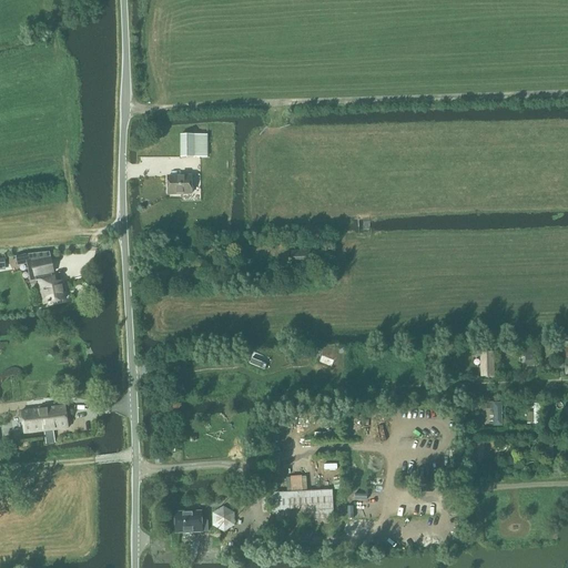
[(181,158),(208,158),(208,135),(181,137),(181,158)]
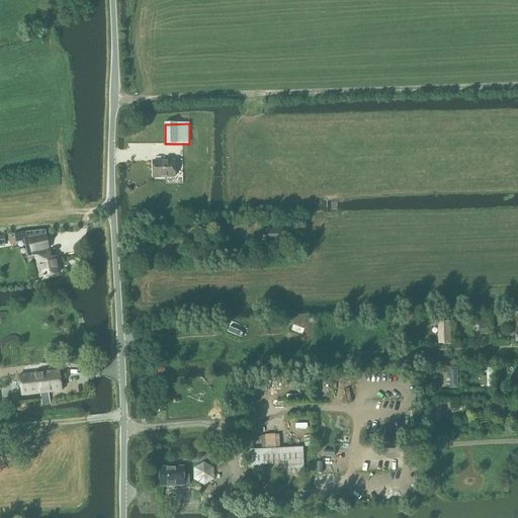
[(175,177),(175,170),(174,161),(153,161),(154,177),(175,177)]
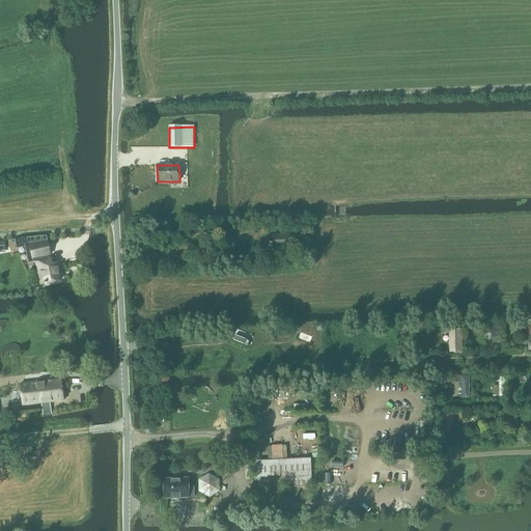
[(273,248),(290,248),(290,235),(273,235),(273,248)]
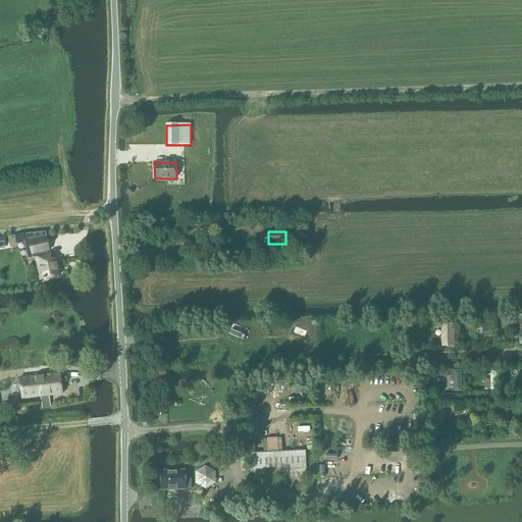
[(46,239),(30,242),(32,254),(33,258),(36,257),(37,263),(39,270),(40,277),(43,277),(43,279),(59,276),(58,273),(59,272),(58,268),(57,267),(55,259),(50,260),(49,255),(47,255),(46,251),(49,251),(46,239)]
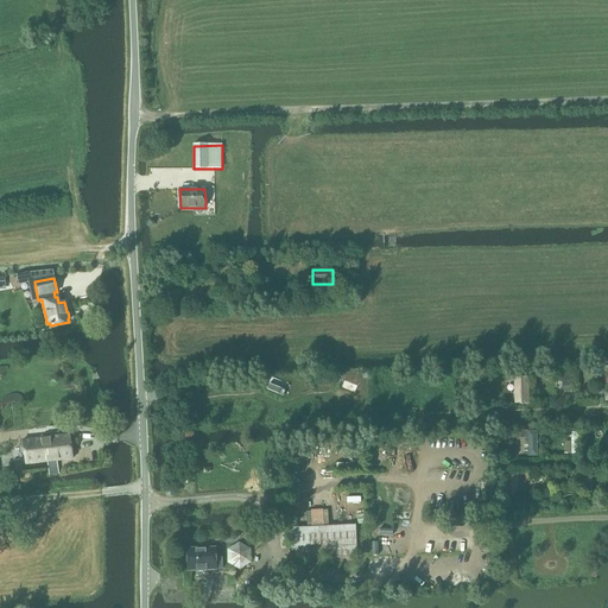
[(514,378),(514,404),(530,404),(529,377),(514,378)]
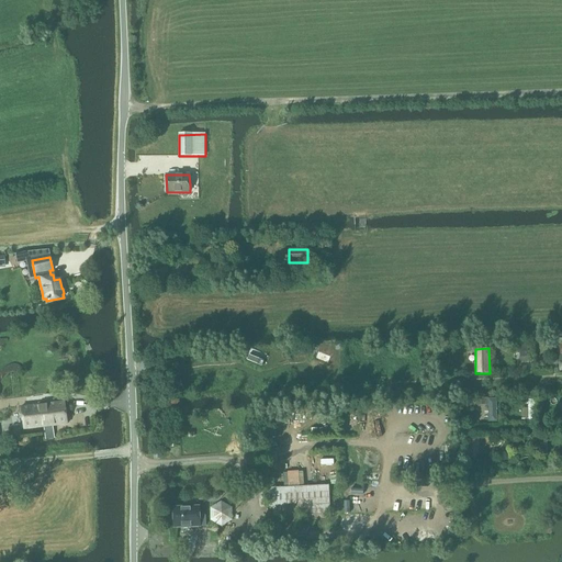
[(53,426),(68,424),(65,402),(21,407),(24,429),(44,427),(46,439),(55,438),(53,426)]
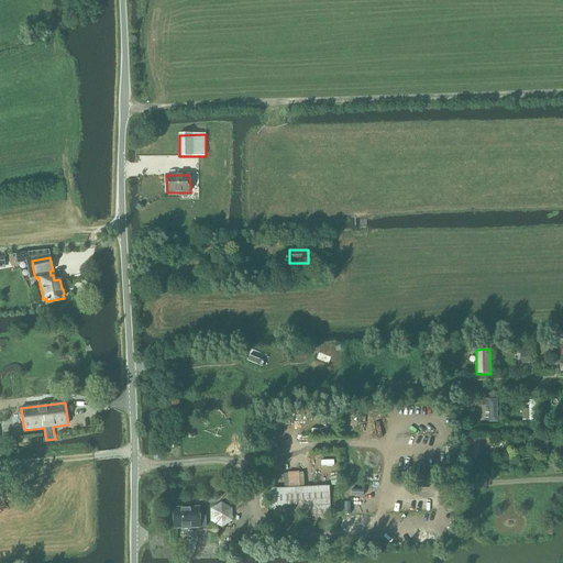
[(285,521),(331,519),(329,486),(267,489),(268,508),(274,508),(274,517),(285,517),(285,521)]
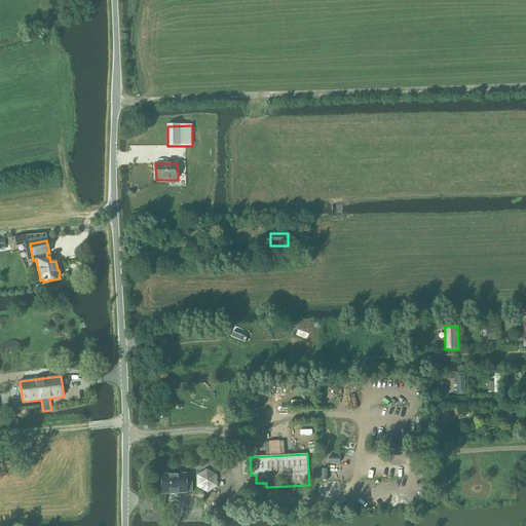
[(218,487),(218,476),(208,470),(197,476),(197,487),(208,493),(218,487)]
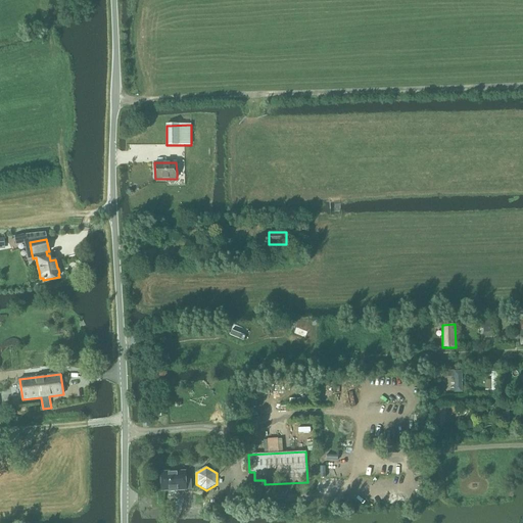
[(186,489),(191,489),(191,480),(186,480),(186,472),(169,473),(169,471),(162,471),(162,473),(161,473),(161,490),(186,489)]
